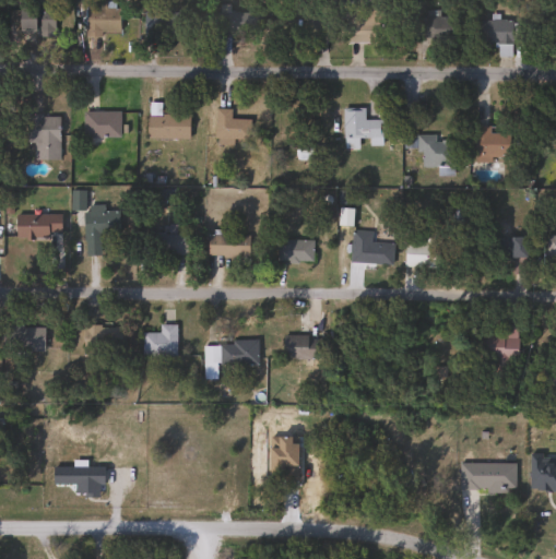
[(121,6),(121,34),(87,34),(87,6),(121,6)]
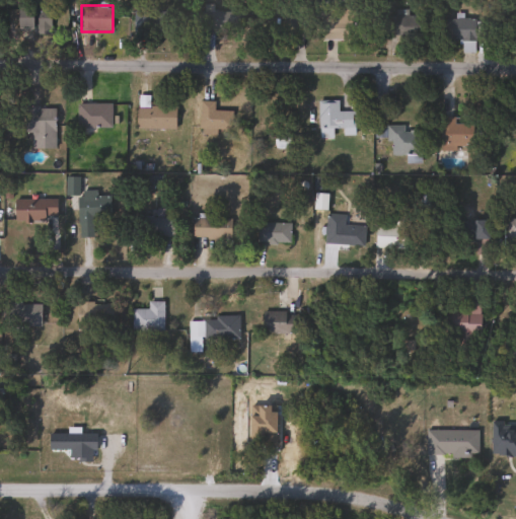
[(18,28),(18,7),(52,7),(52,28),(18,28)]
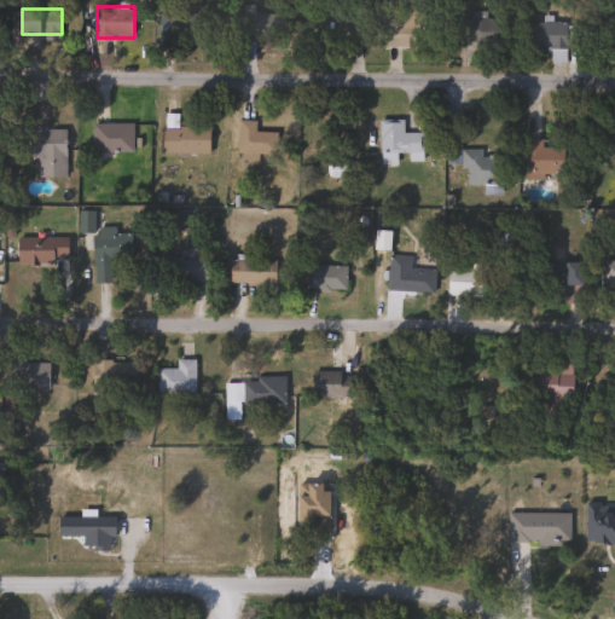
[(387,47),(387,11),(419,11),(419,47),(387,47)]
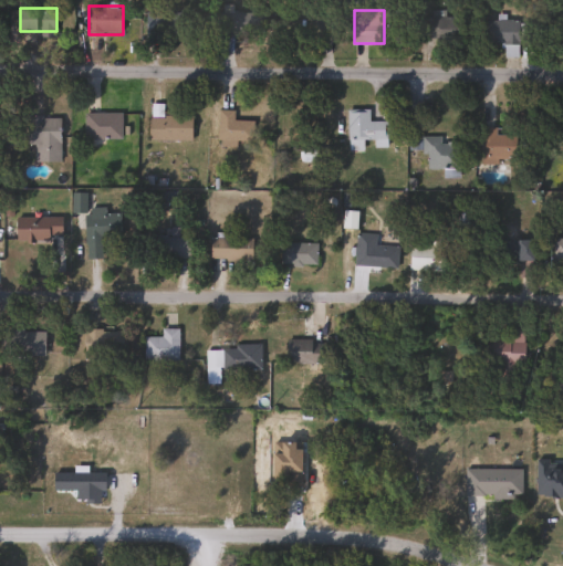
[(427,39),(428,10),(447,10),(447,16),(466,17),(465,39),(427,39)]
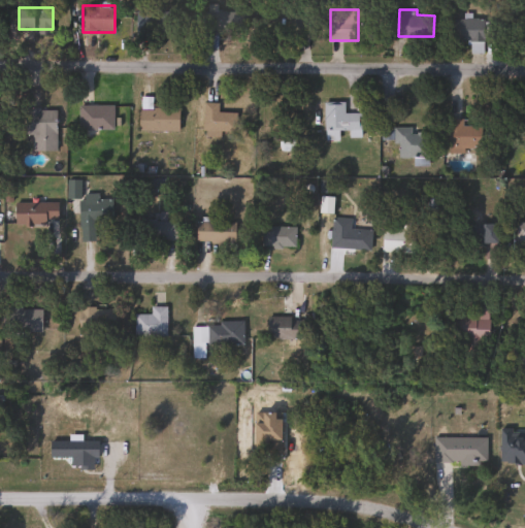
[(171,11),(171,34),(137,34),(137,11),(171,11)]
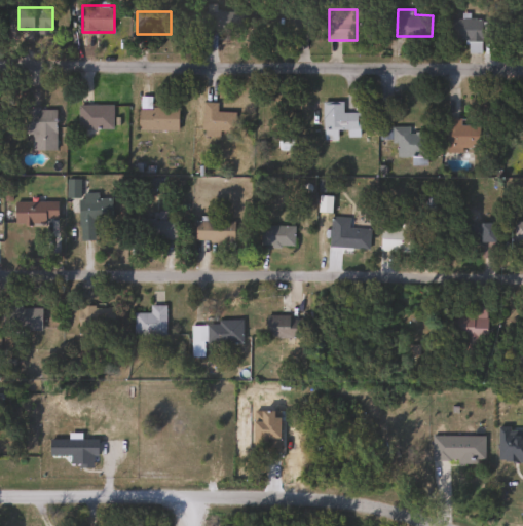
[(218,33),(218,48),(204,48),(204,11),(247,11),(247,33),(218,33)]
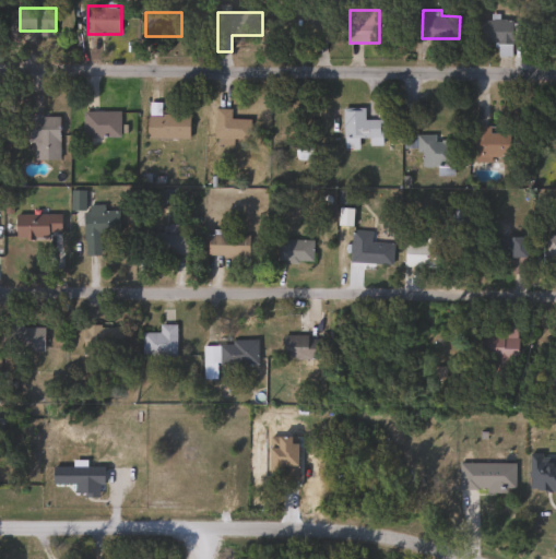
[(314,40),(314,19),(336,19),(336,40),(314,40)]
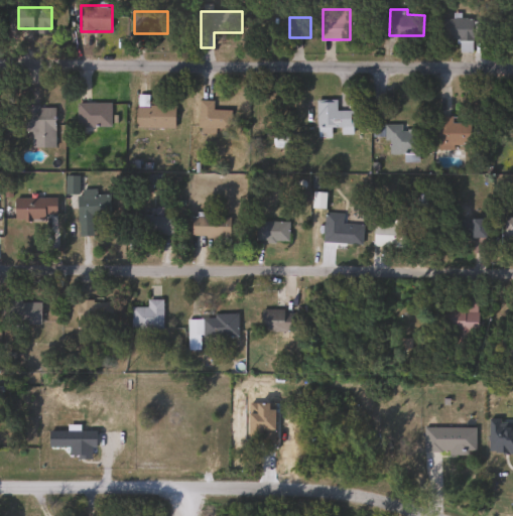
[(474,18),(474,50),(462,50),(462,39),(441,39),(441,18),(474,18)]
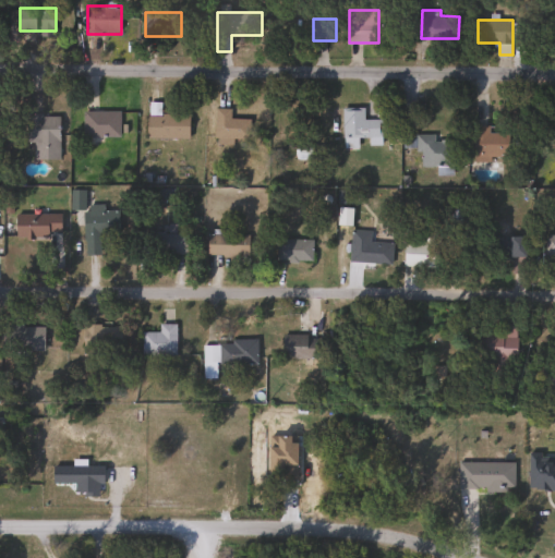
[(519,21),(538,21),(538,43),(519,43),(519,21)]
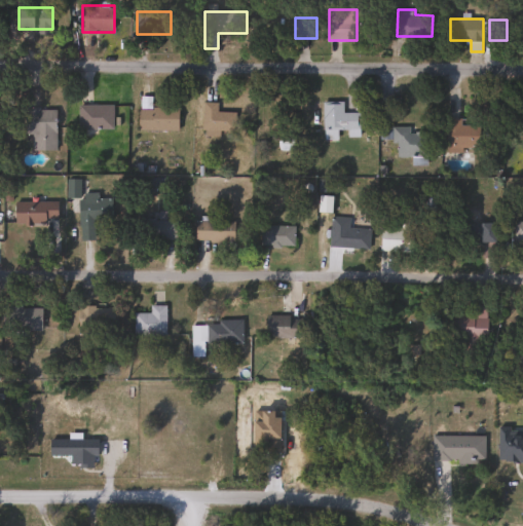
[(237,112),(237,134),(204,133),(204,103),(218,103),(218,112),(237,112)]
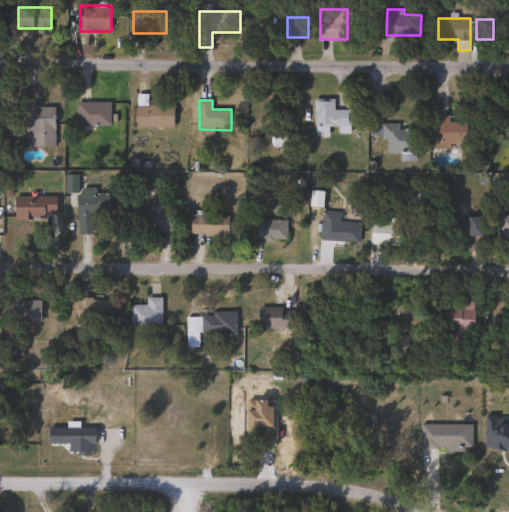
[(352,127),(315,127),(315,101),(335,101),(335,110),(352,110),(352,127)]
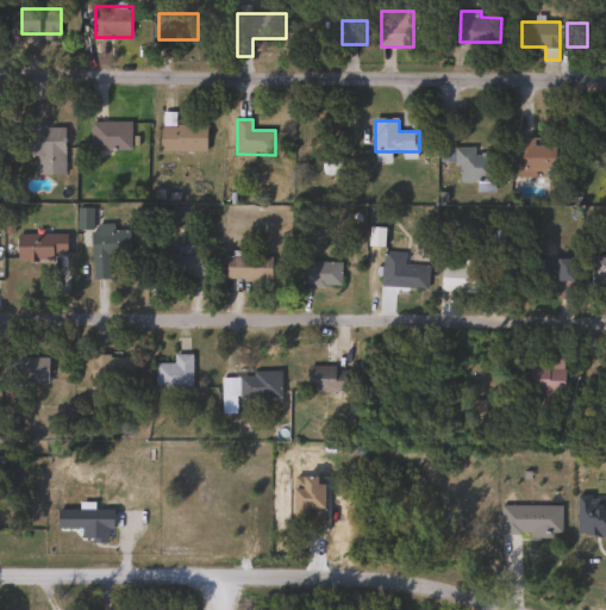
[(131,123),(131,150),(93,150),(93,123),(131,123)]
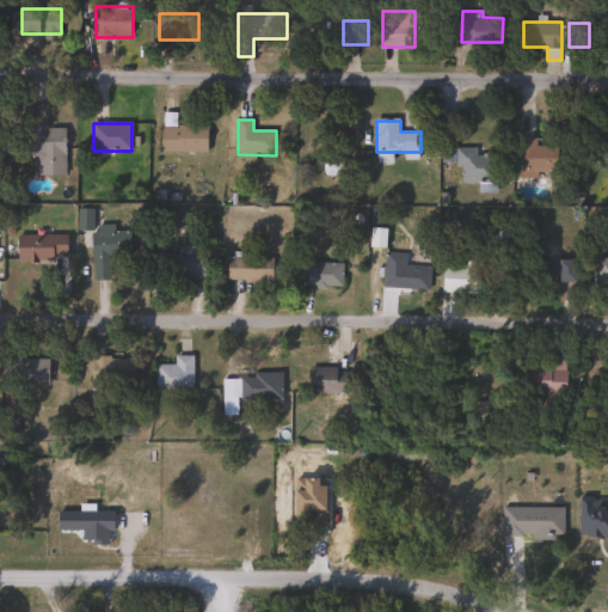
[(208,152),(163,152),(163,126),(208,126),(208,152)]
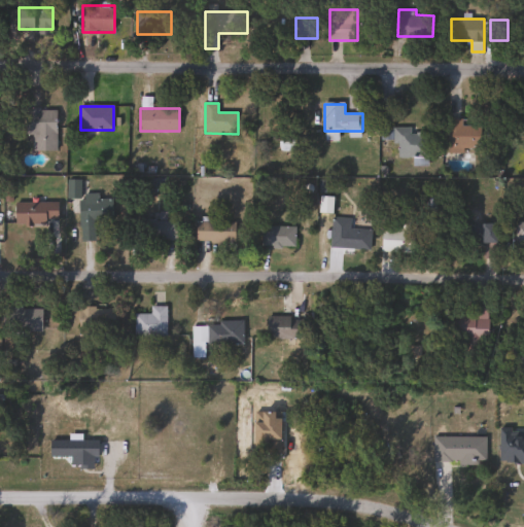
[(58,110),(58,150),(30,150),(30,110),(58,110)]
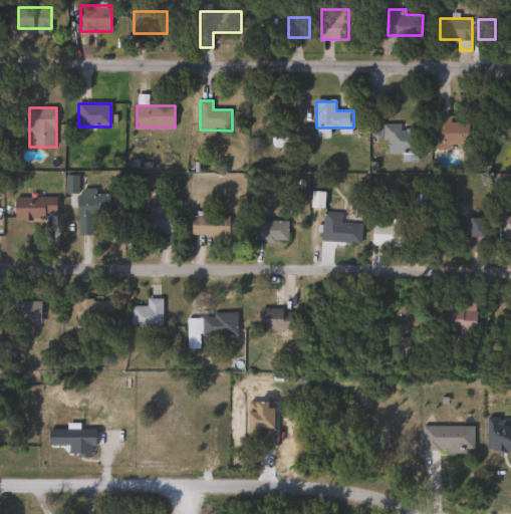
[(452,115),(452,121),(470,121),(470,148),(437,148),(437,115),(452,115)]
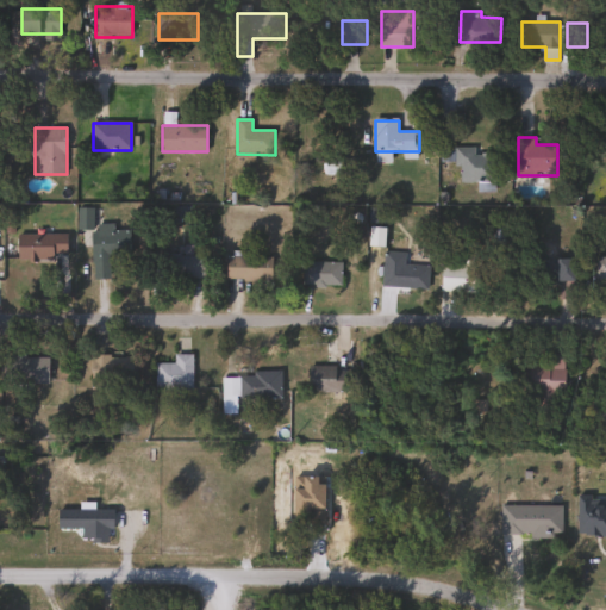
[(498,182),(458,182),(458,148),(498,148),(498,182)]
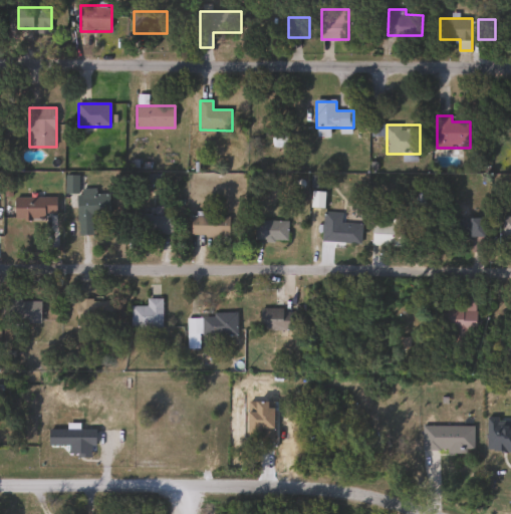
[(79,235),(78,195),(111,195),(111,216),(97,216),(97,235),(79,235)]
